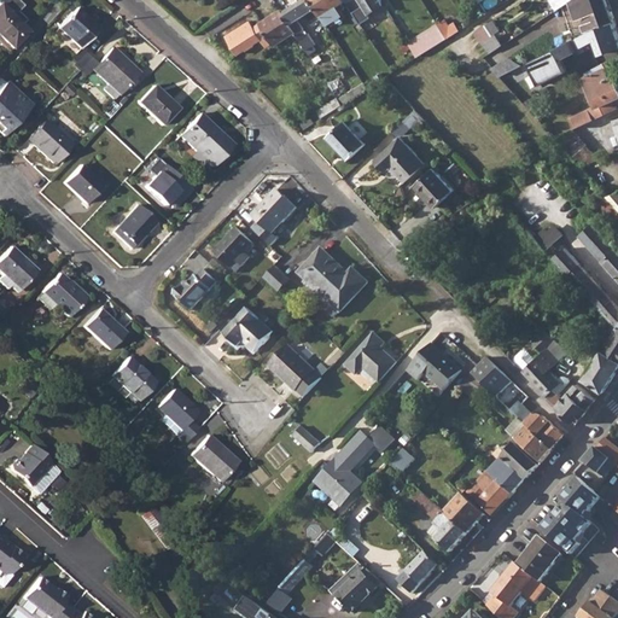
[(310,0),(301,0),(283,12),(296,33),(309,54),(315,51),(313,47),(315,45),(308,34),(307,35),(297,21),(307,15),(314,24),(322,18),(310,0)]
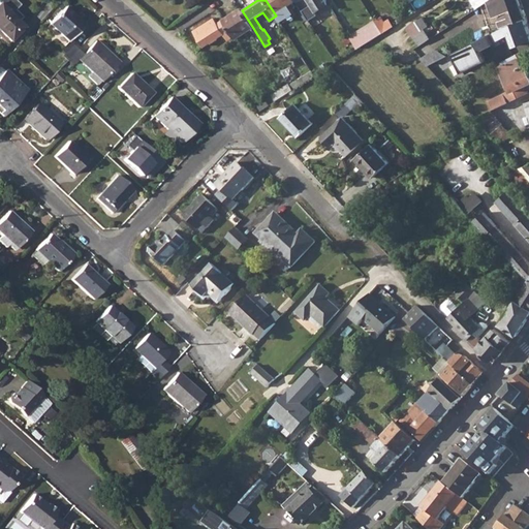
[(294,0),(266,0),(276,16),(280,23),(287,18),(282,10),(296,1),(294,0)]
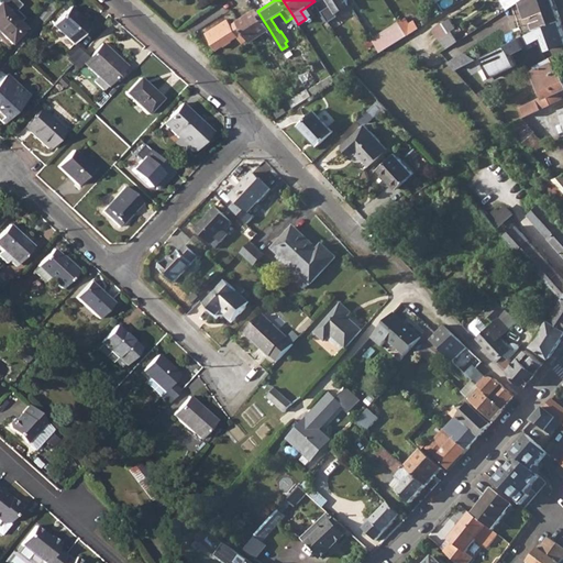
[(313,0),(315,1),(328,22),(333,18),(321,0),(327,0),(337,13),(350,4),(346,0),(313,0)]
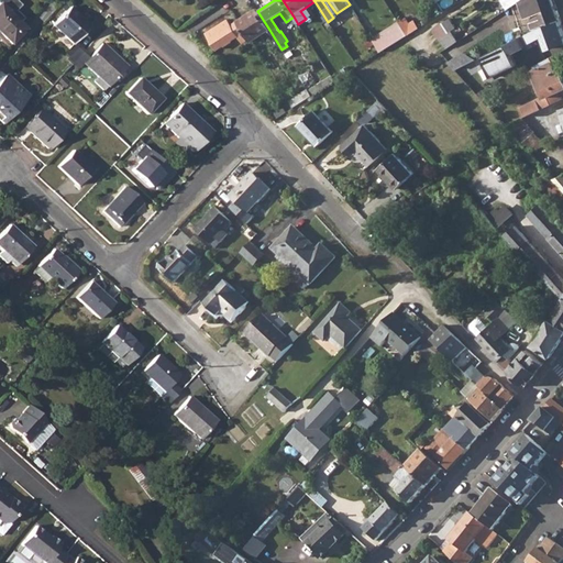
[(443,0),(434,0),(443,13),(449,9),(443,0)]
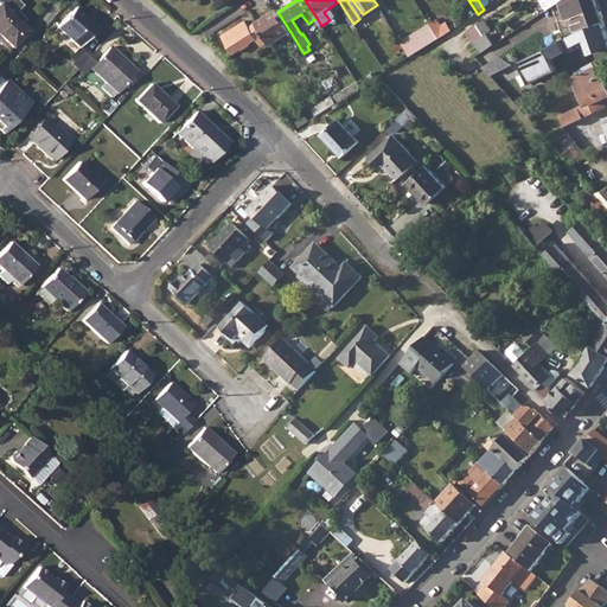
[(544,0),(541,2),(547,10),(561,1),(561,0),(544,0)]
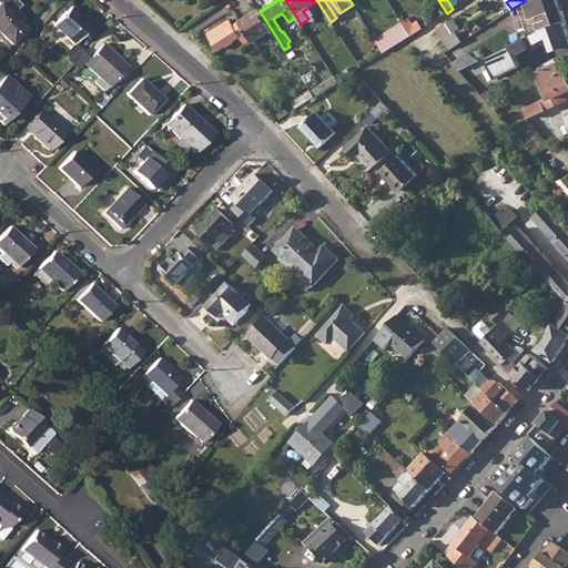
[(525,0),(525,1),(531,17),(534,17),(538,30),(566,20),(558,0),(525,0)]
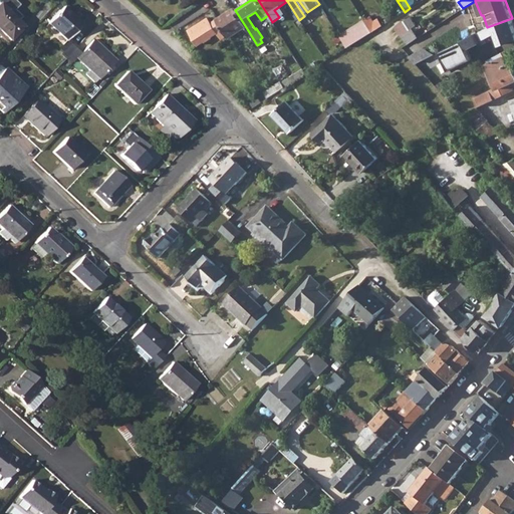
[(0,4),(0,31),(9,40),(22,27),(0,4)]
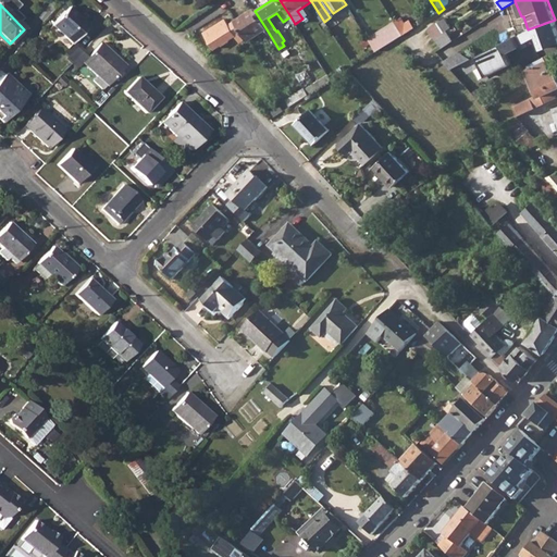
[(67,8),(51,26),(71,45),(87,26),(67,8)]
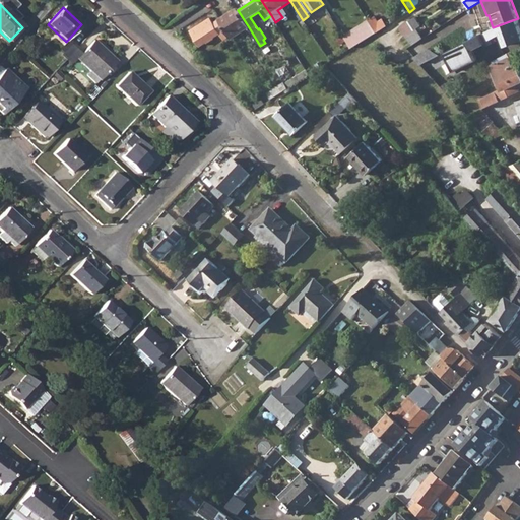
[(237,8),(218,19),(219,20),(230,36),(232,39),(249,27),(238,10),(237,8)]
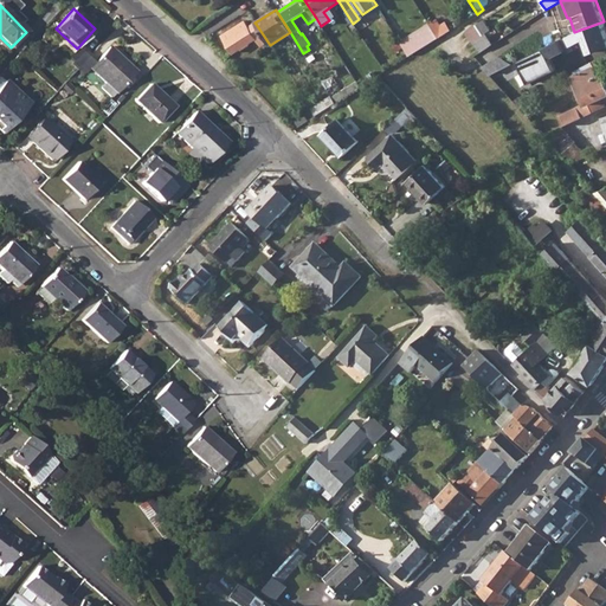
[(436,19),(430,24),(431,25),(439,38),(450,31),(451,31),(446,23),(440,26),(436,19)]
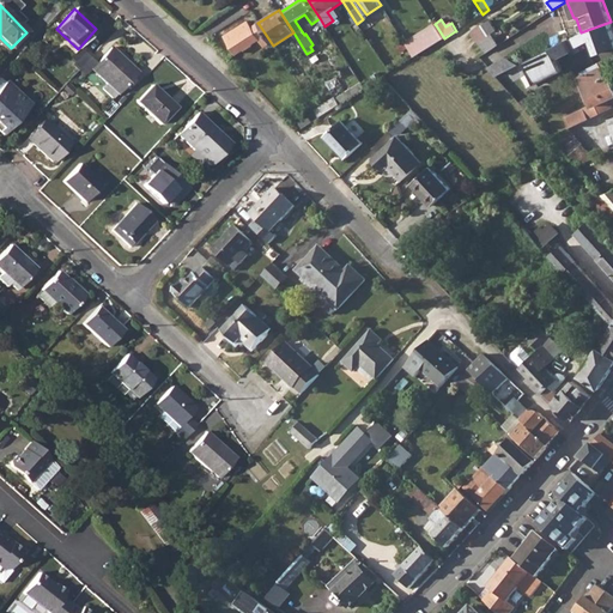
[(472,35),(478,42),(489,36),(492,34),(496,31),(493,25),(490,28),(486,22),(481,25),(473,30),(472,35)]
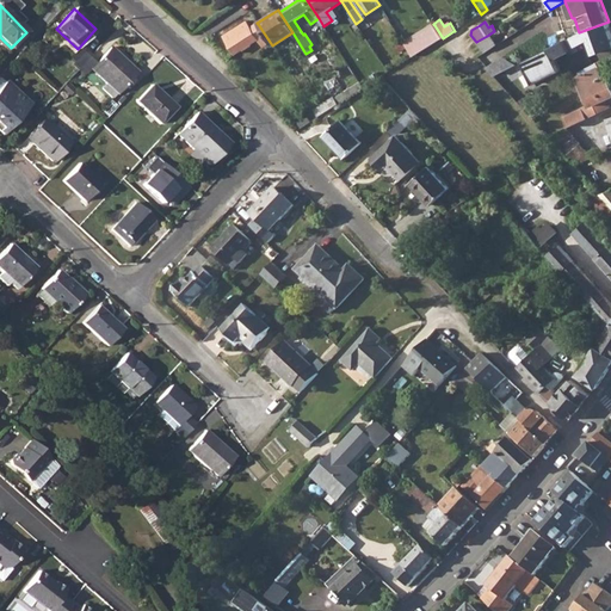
[(550,48),(549,48),(551,51),(526,65),(534,80),(529,82),(530,85),(561,71),(556,60),(563,55),(562,54),(592,38),(598,53),(610,47),(610,26),(609,22),(579,32),(563,41),(550,48)]
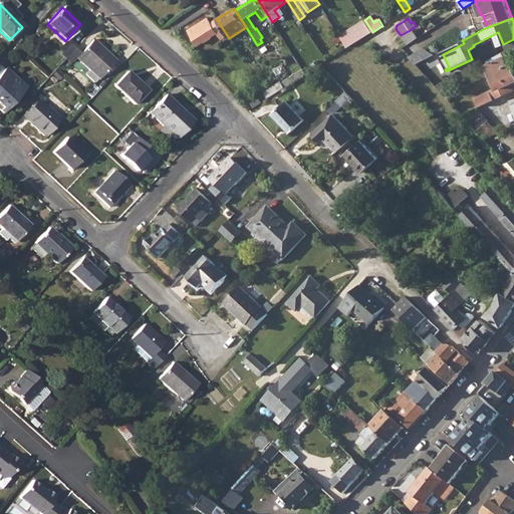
[(198,45),(203,42),(212,36),(217,33),(221,39),(227,35),(217,20),(211,23),(208,19),(189,30),(198,45)]
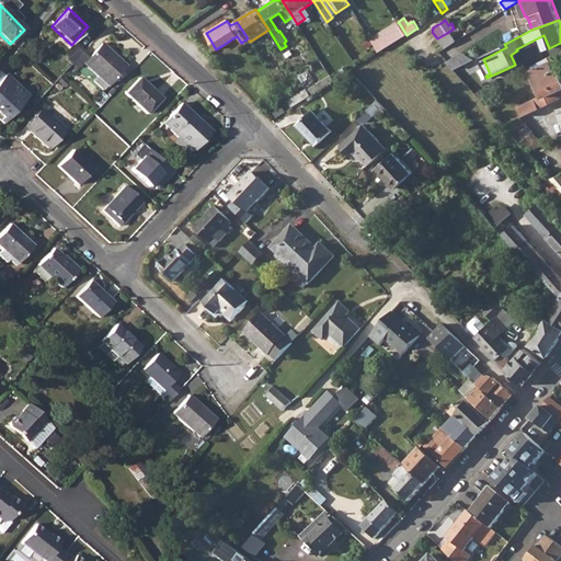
[(399,23),(389,29),(397,42),(407,35),(399,23)]
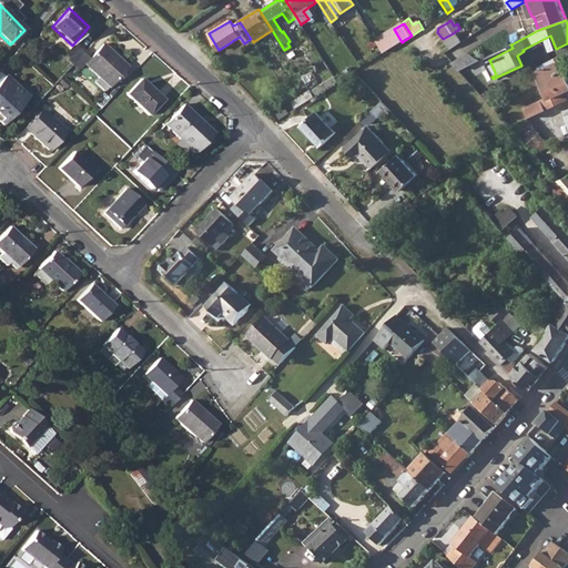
[(506,32),(511,44),(524,38),(518,26),(506,32)]
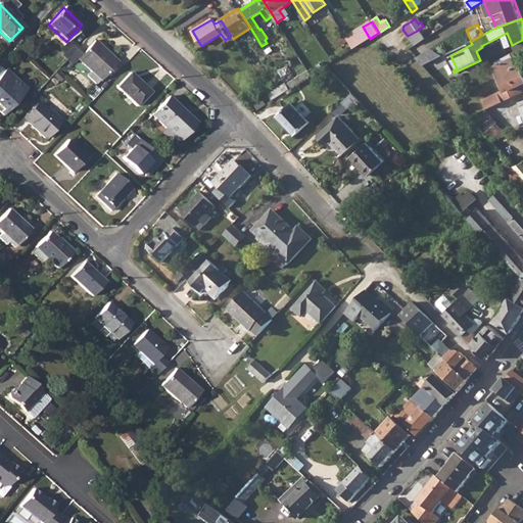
[(417,31),(408,36),(416,45),(426,38),(420,29),(417,31)]
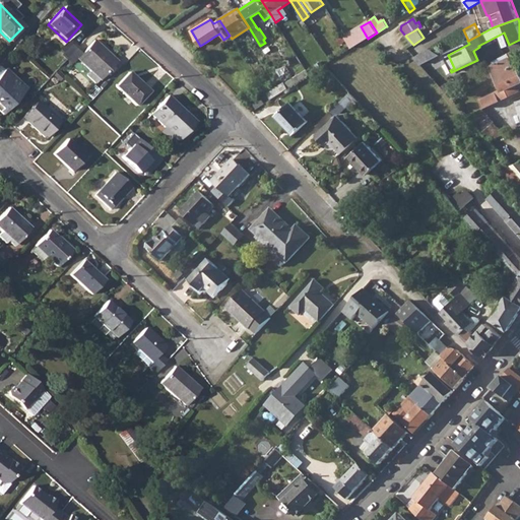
[(81,55),(77,60),(90,72),(87,76),(96,84),(117,62),(94,41),(81,55)]
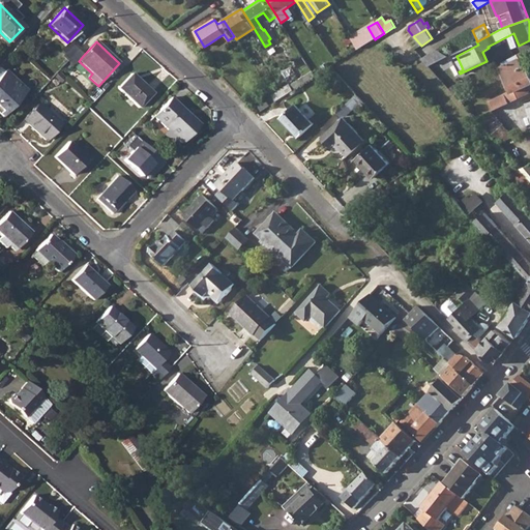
[(63,55),(68,60),(78,51),(71,46),(63,55)]
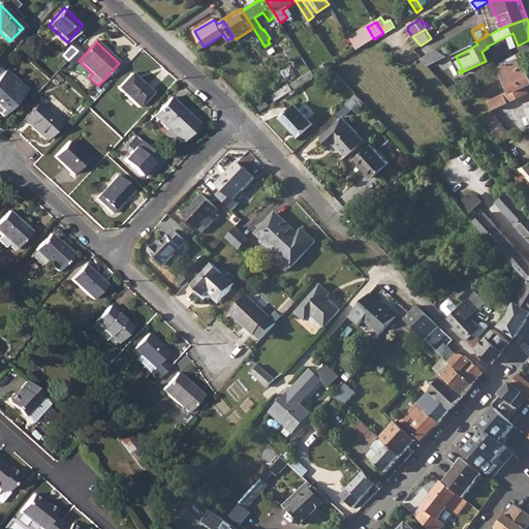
[(423,58),(430,65),(443,58),(447,56),(438,49),(423,58)]
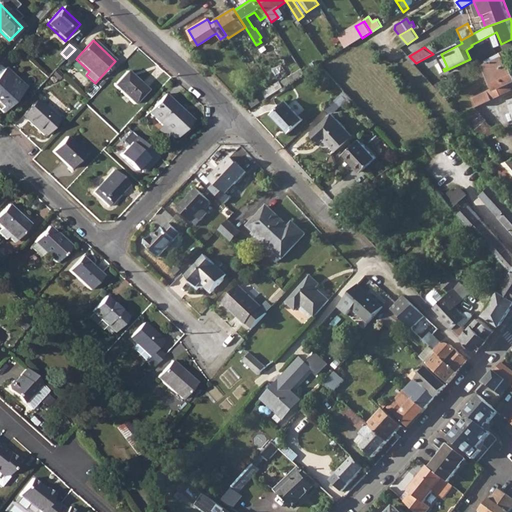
[(75,49),(66,58),(72,63),(76,59),(80,54),(75,49)]
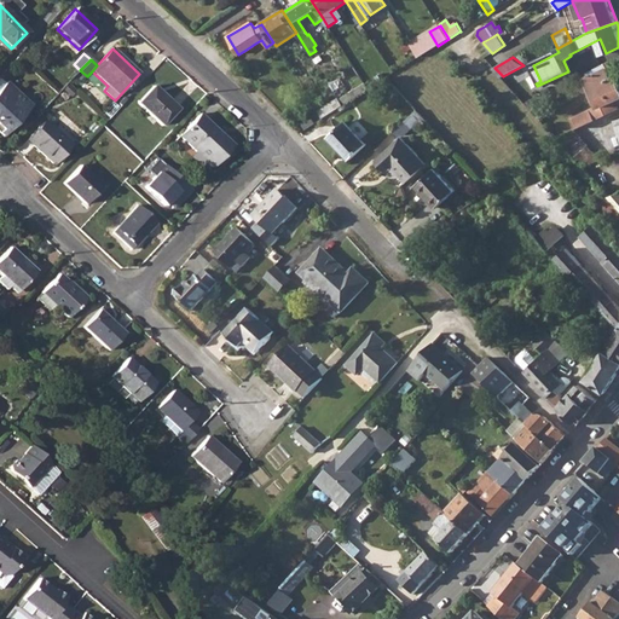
[(608,61),(605,63),(612,77),(615,76),(608,61)]
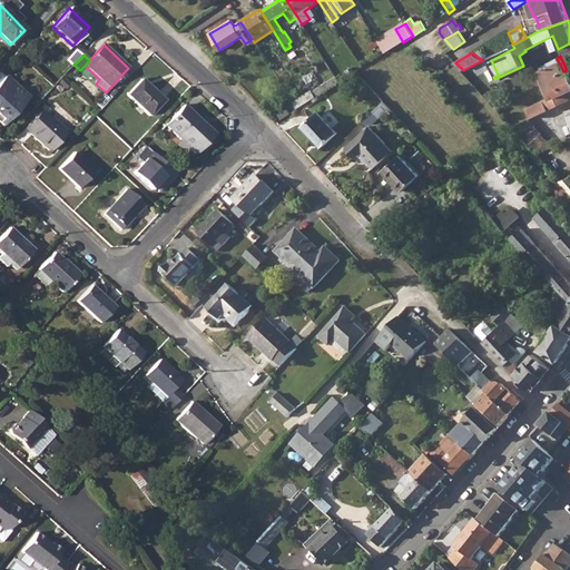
[(527,109),(531,118),(560,105),(569,99),(569,90),(569,77),(567,70),(563,71),(557,58),(540,67),(541,70),(539,71),(551,97),(527,109)]
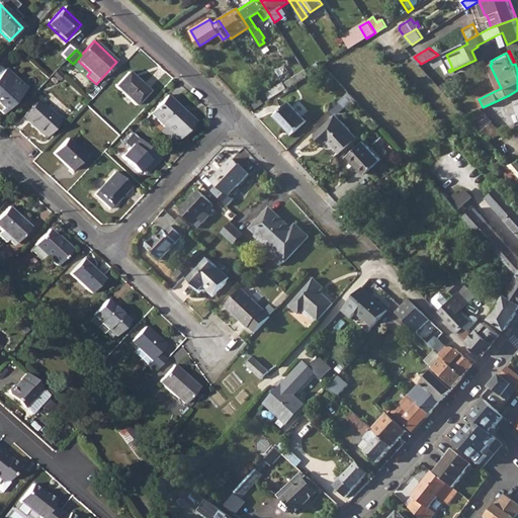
[(0,112),(1,114),(25,89),(6,70),(0,75),(0,112)]
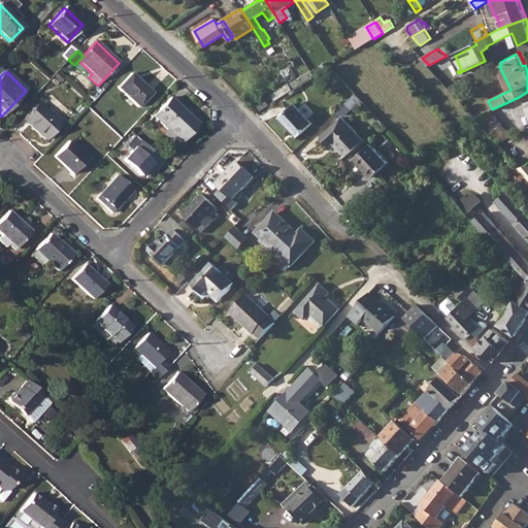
[(311,71),(289,85),(293,90),(315,76),(311,71)]
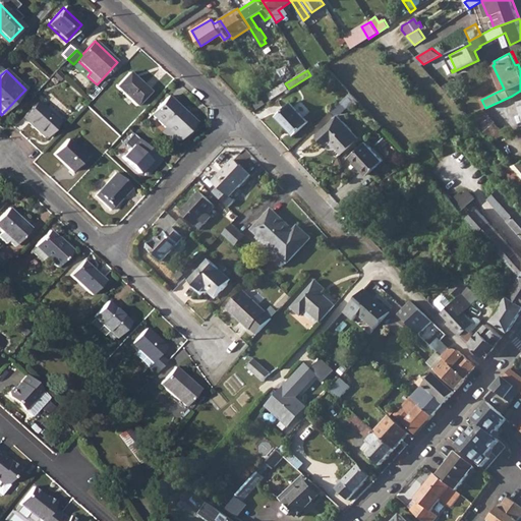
[(129,73),(116,88),(136,107),(150,92),(129,73)]
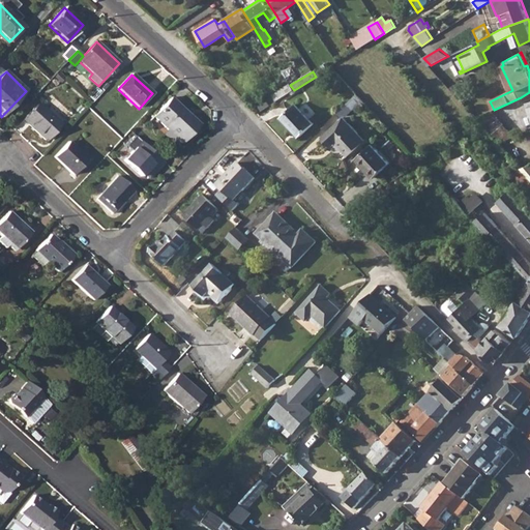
[(464,81),(448,88),(454,94),(467,88),(464,81)]
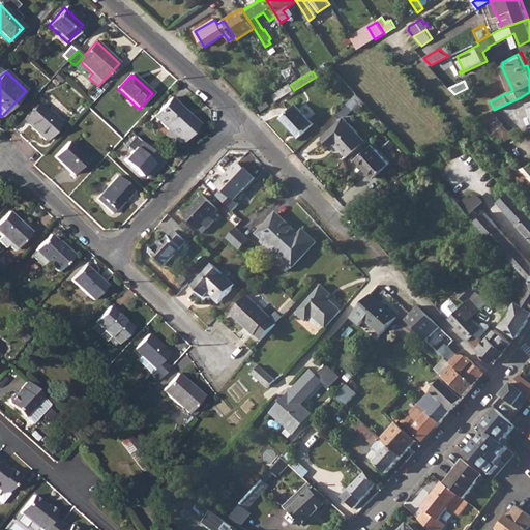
[(290,85),(272,96),(276,101),(294,90),(290,85)]
